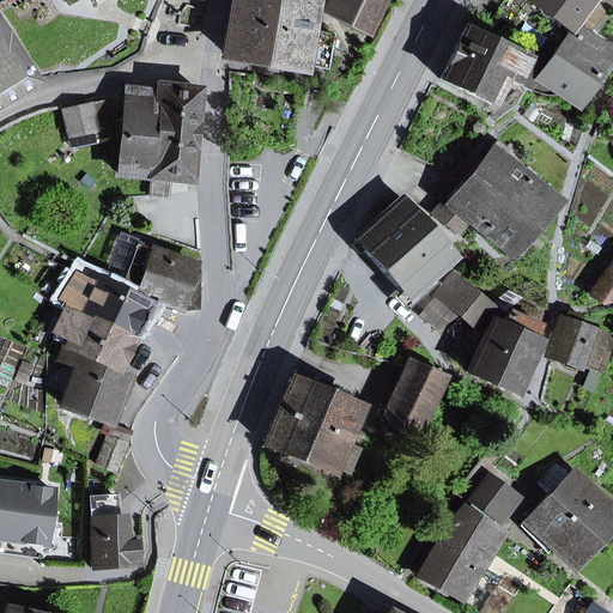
[(302,68),(303,65),(309,30),(314,0),(234,0),(224,54),(302,68)]
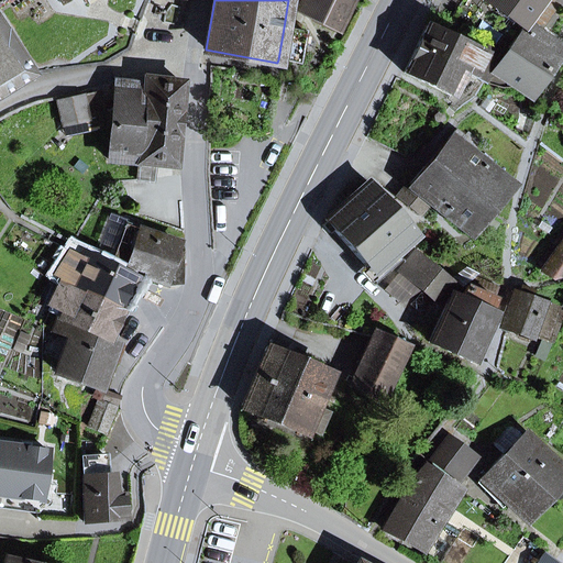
[(338,25),(351,0),(299,0),(297,4),(316,14),(338,25)]
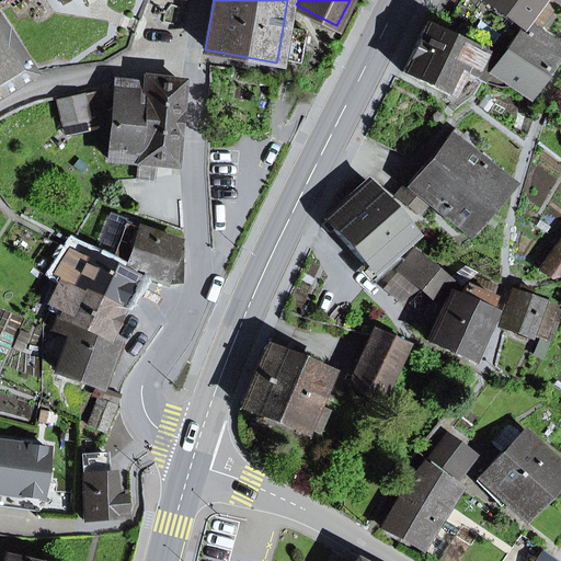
[(519,26),(524,20),(538,0),(483,0),(484,1),(519,26)]
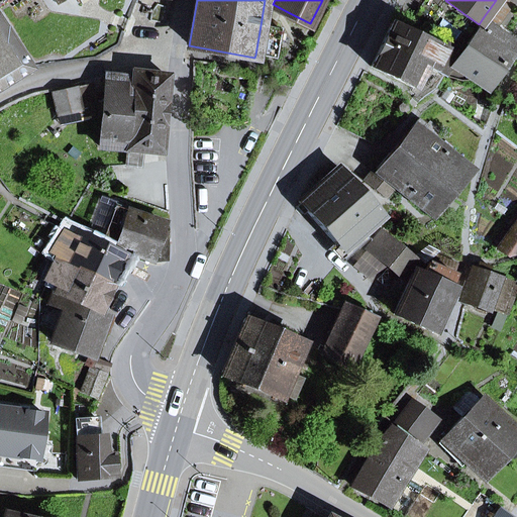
[(485,86),(509,53),(513,39),(496,28),(512,5),(504,0),(496,0),(483,18),(485,20),(462,48),(451,65),(478,83),(482,85),(485,86)]
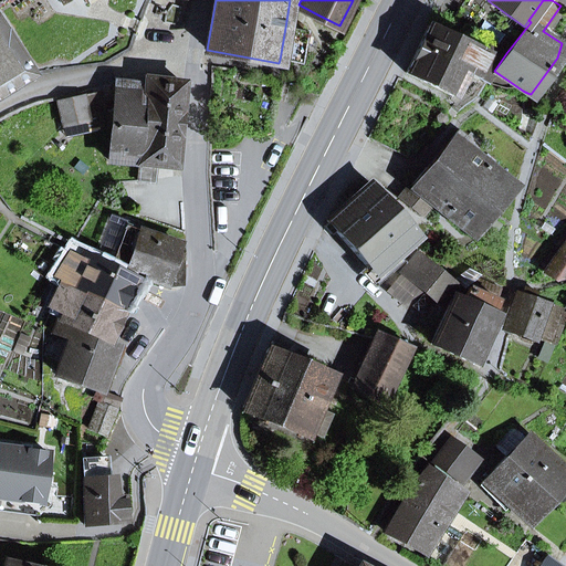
[(336,32),(339,25),(317,14),(314,21),(336,32)]
